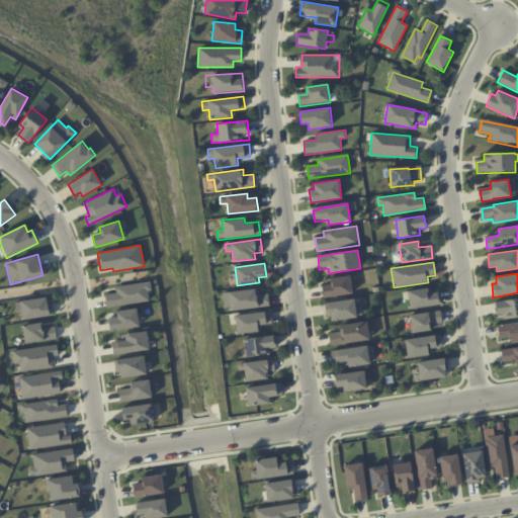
[(331,278),(350,275),(353,293),(323,298),(322,285),(331,284),(331,278)]
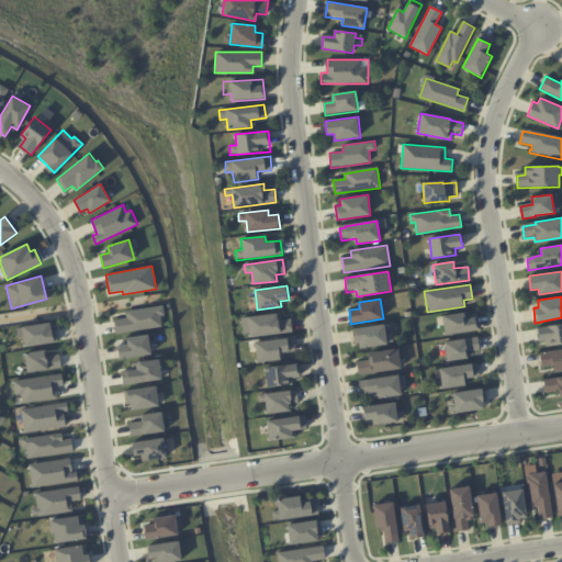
[(114,319),(125,317),(124,311),(163,305),(164,315),(160,316),(161,327),(115,334),(114,319)]
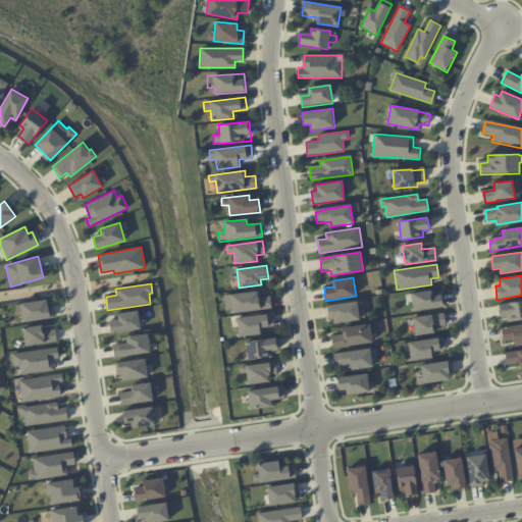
[(411,293),(432,290),(432,295),(441,294),(444,307),(414,312),(411,293)]
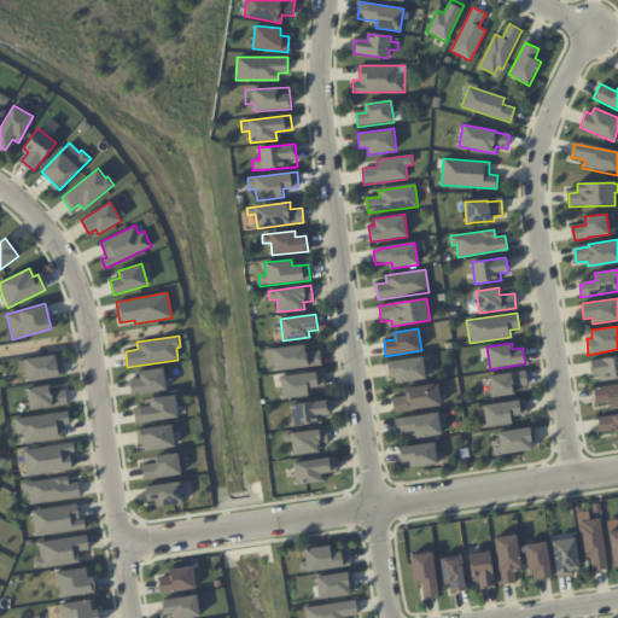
[(266,349),(307,344),(308,351),(319,349),(321,365),(274,371),(274,366),(267,367),(266,349)]
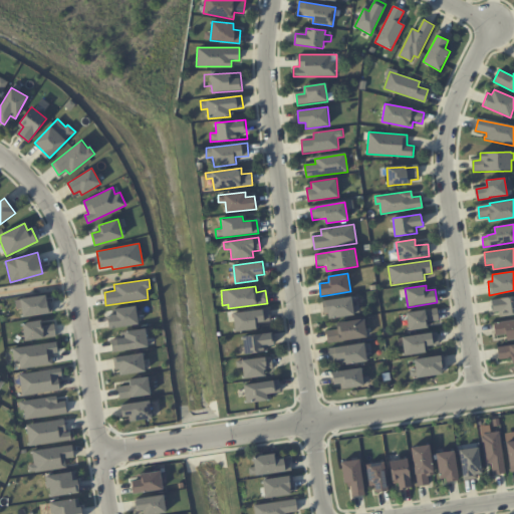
[(15,299),(46,295),(47,300),(50,300),(52,312),(23,317),(21,308),(16,309),(15,299)]
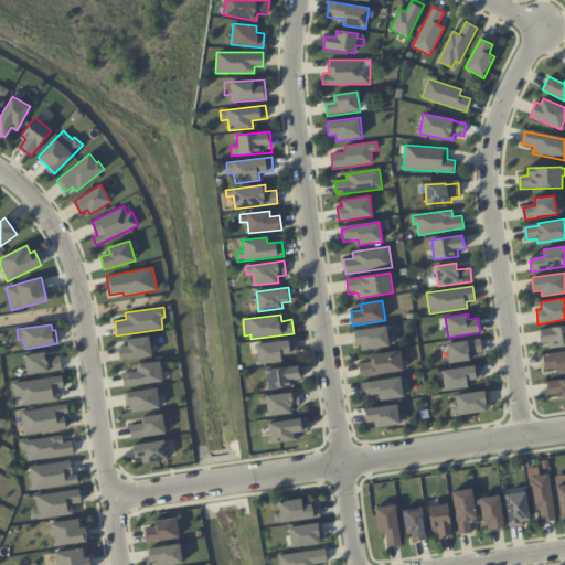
[(540,329),(564,324),(564,347),(548,349),(547,343),(541,344),(540,329)]
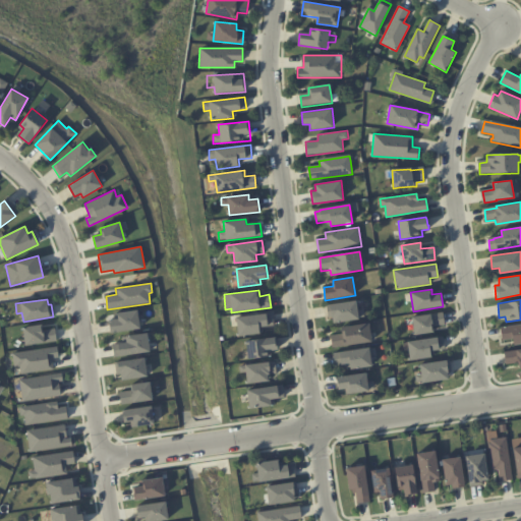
[(326,304),(357,300),(359,319),(333,323),(332,316),(328,317),(326,304)]
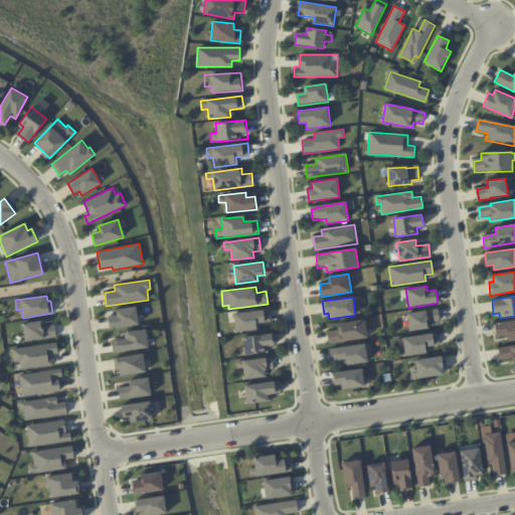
[(108,316),(117,315),(116,309),(137,306),(139,325),(110,329),(108,316)]
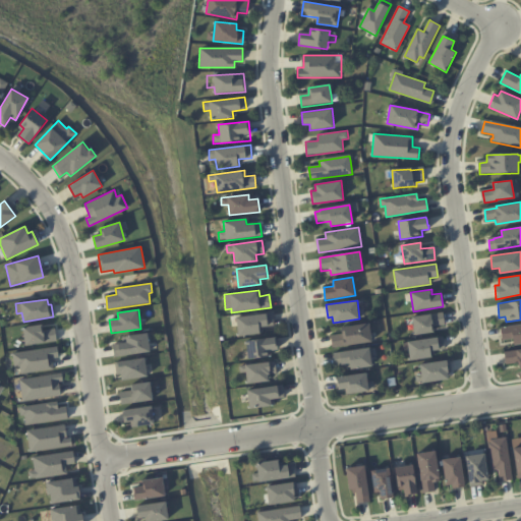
[(412,316),(443,311),(445,325),(435,326),(436,332),(414,335),(412,316)]
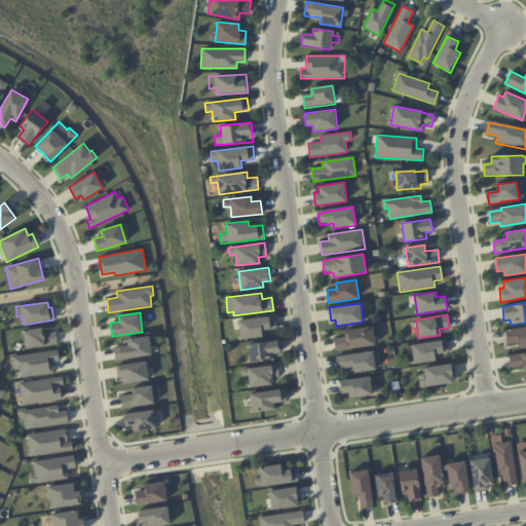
[(239,320),(274,315),(276,329),(262,330),(263,336),(240,339),(239,320)]
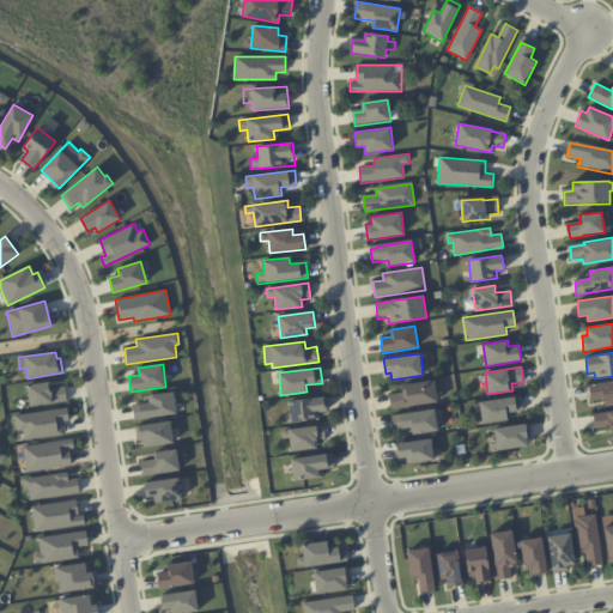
[(389,394),(402,392),(401,384),(436,380),(438,402),(390,410),(389,394)]
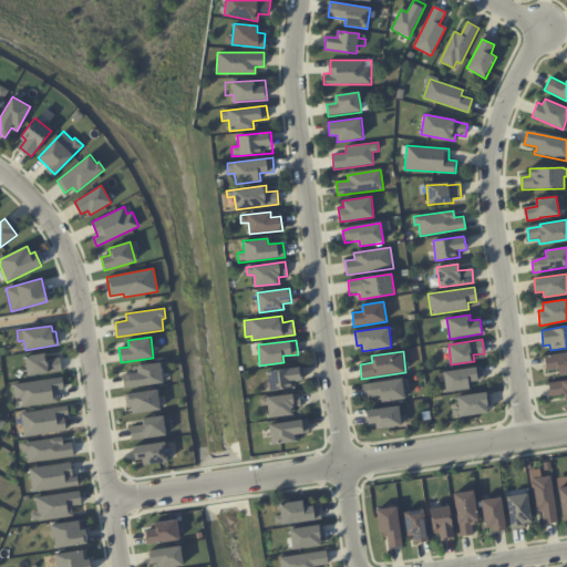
[(544,356),(566,352),(566,374),(559,375),(558,369),(546,371),(544,356)]
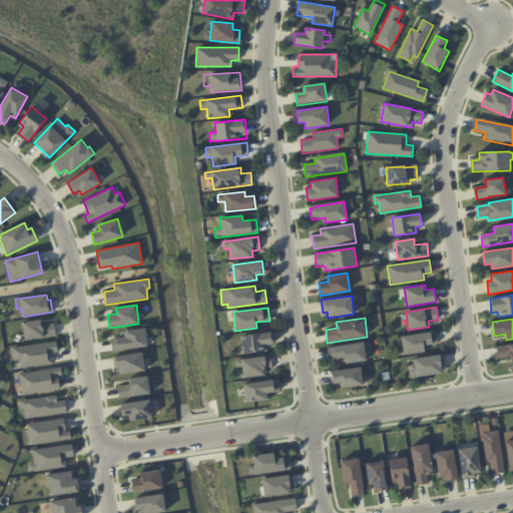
[(22,323),(40,320),(41,325),(53,323),(56,336),(25,341),(22,323)]
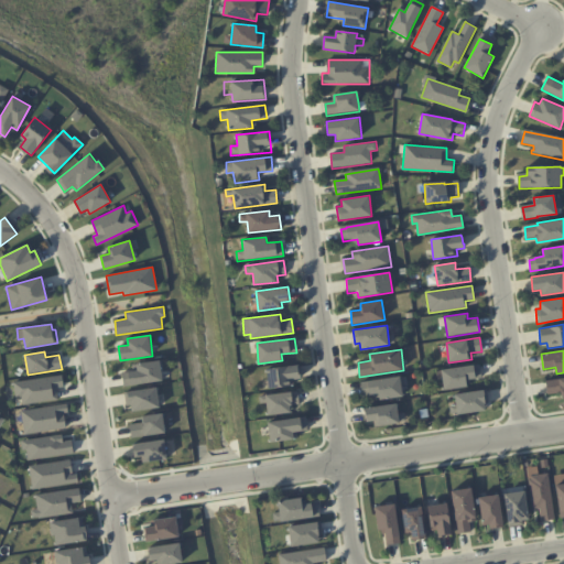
[(121,372),(137,370),(136,364),(160,360),(163,381),(123,386),(121,372)]
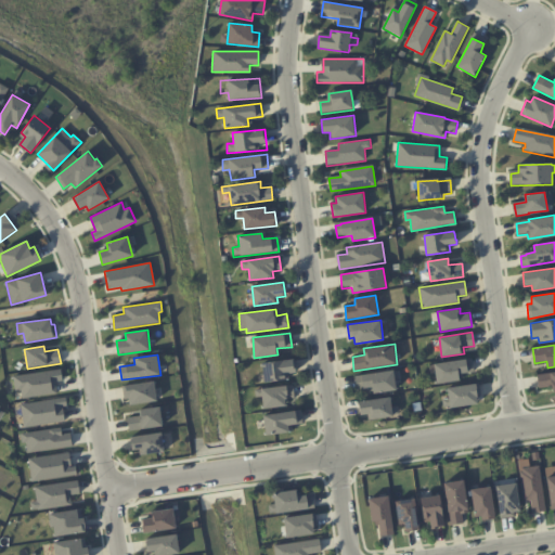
[(435,364),(473,358),(474,372),(460,374),(461,381),(437,384),(435,364)]
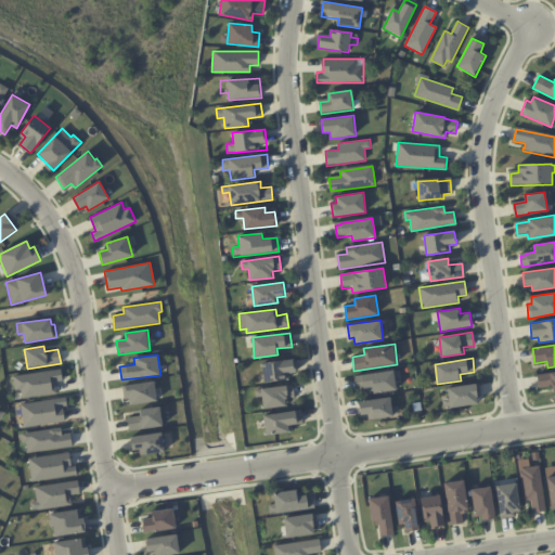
[(261,363),(294,359),(296,373),(287,374),(288,379),(263,383),(261,363)]
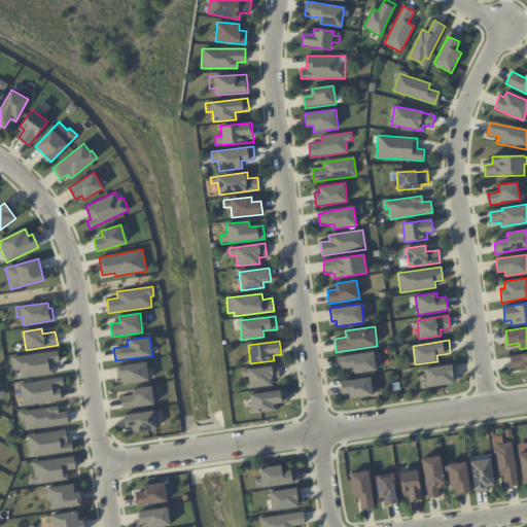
[(12,357),(58,350),(60,361),(53,362),(55,374),(21,379),(20,371),(13,372),(12,357)]
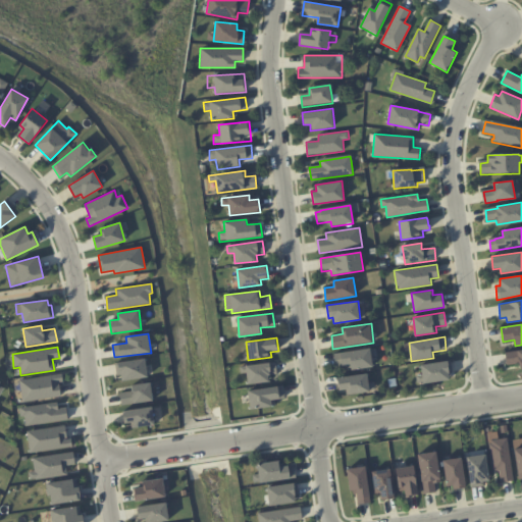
[(333,353),(370,348),(370,349),(376,348),(377,356),(371,357),(373,366),(351,370),(351,368),(347,368),(346,365),(335,366),(333,353)]
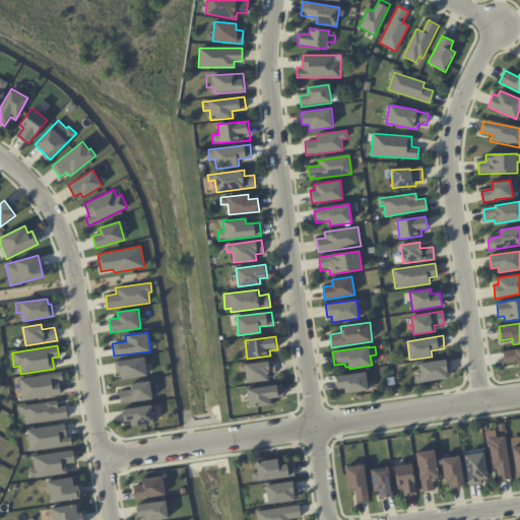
[(503,350),(519,347),(519,368),(519,361),(505,364),(503,350)]
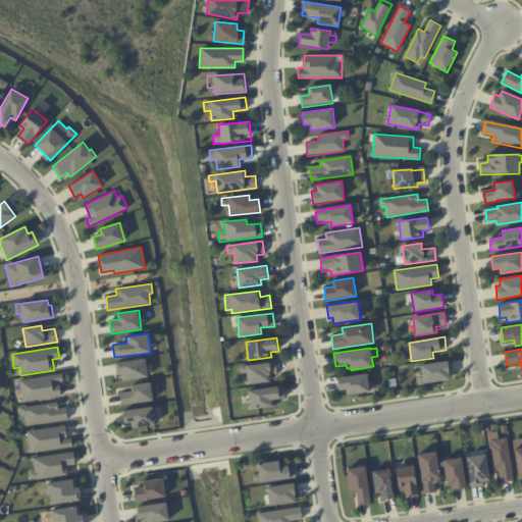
[(115,363),(146,358),(149,377),(122,381),(121,374),(116,375),(115,363)]
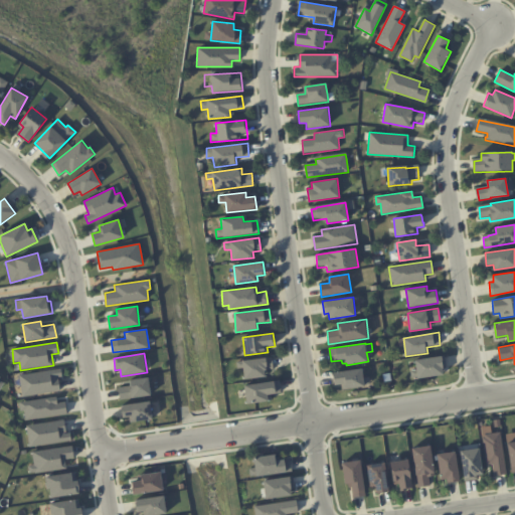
[(235,361),(272,356),(274,369),(265,370),(266,377),(244,379),(243,367),(236,368),(235,361)]
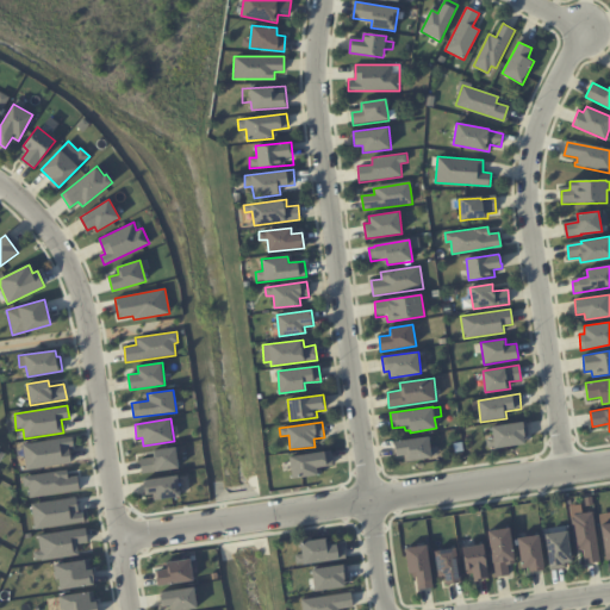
[(492,425),(523,422),(527,444),(495,448),(492,425)]
